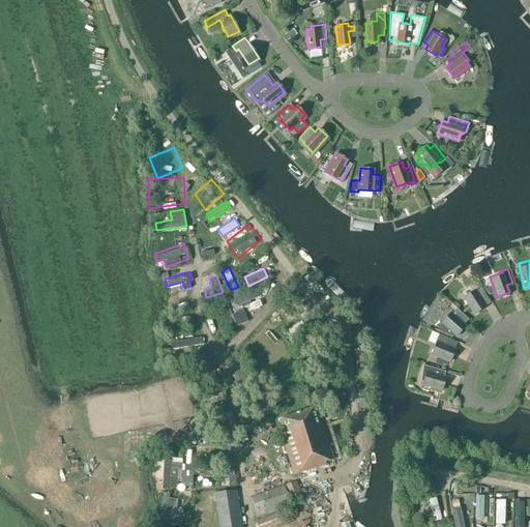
[(254,286),(233,294),(237,303),(240,301),(242,304),(247,302),(249,308),(262,302),(260,296),(252,300),(249,297),(258,294),(254,286)]
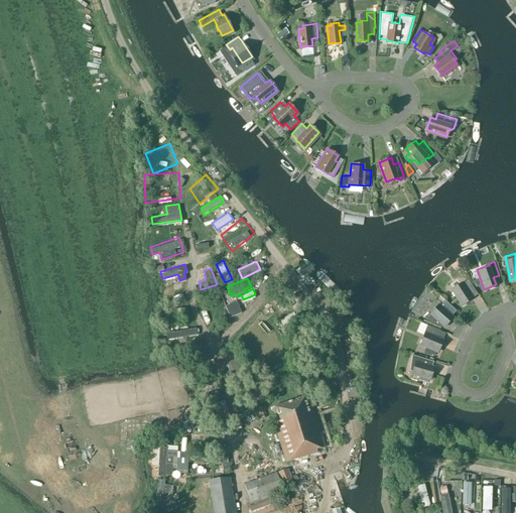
[(475,288),(468,278),(462,282),(452,288),(462,303),(472,297),(469,292),(475,288)]
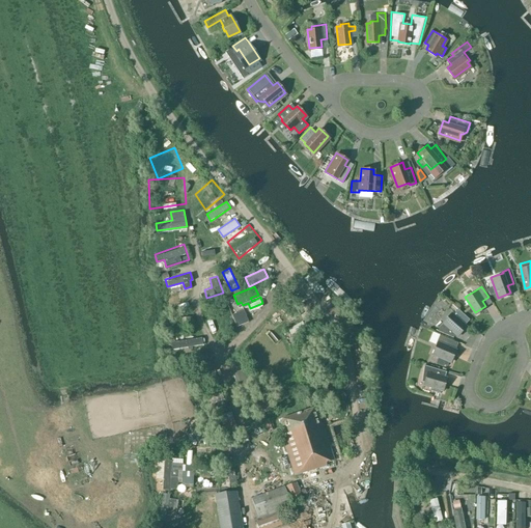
[(281,306),(284,311),(302,299),(298,294),(281,306)]
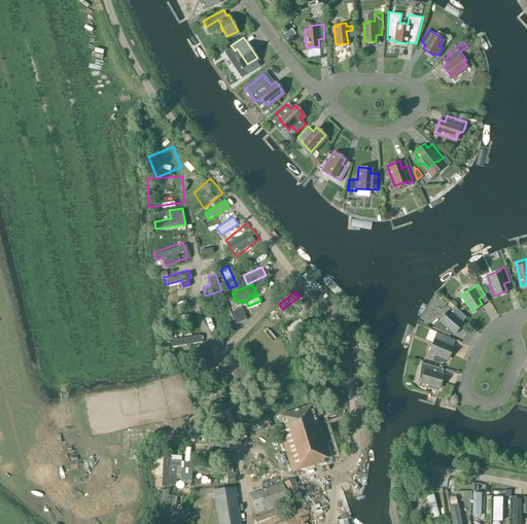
[(242,305),(230,310),(235,322),(236,321),(246,317),(242,305)]
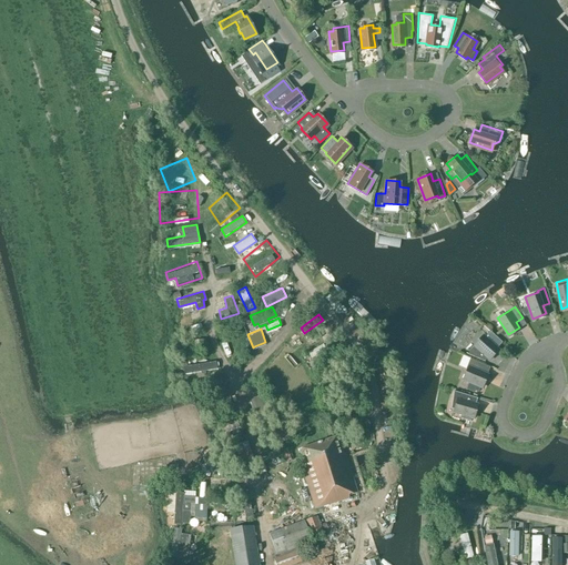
[(501,339),(490,329),(486,333),(483,331),(472,343),(488,359),(499,346),(496,344),(501,339)]
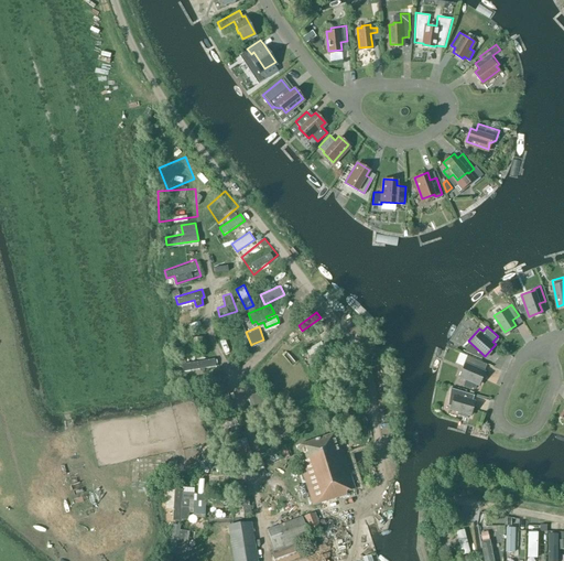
[(192,335),(193,346),(205,345),(204,334),(192,335)]
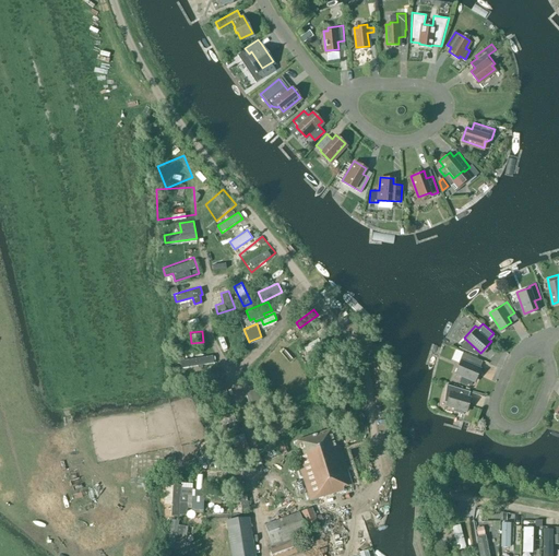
[(227,350),(223,334),(217,336),(222,351),(227,350)]
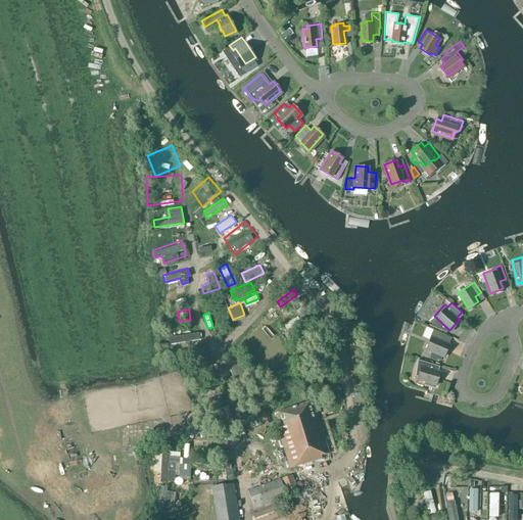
[(286,328),(300,320),(297,314),(282,322),(286,328)]
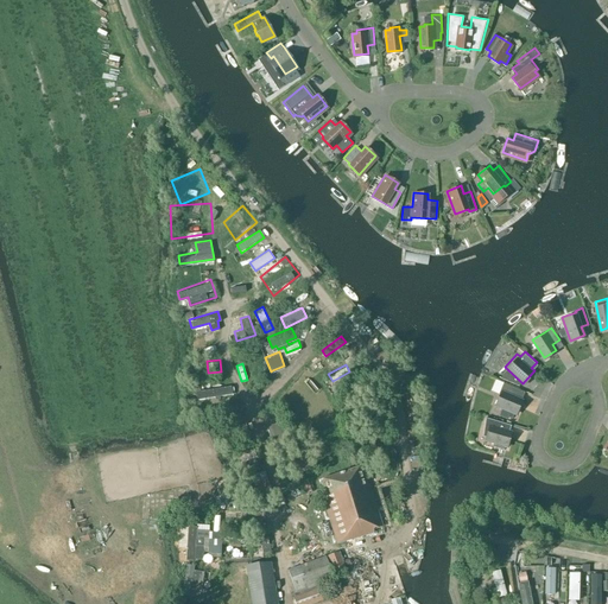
[(372,377),(349,389),(353,395),(375,383),(372,377)]
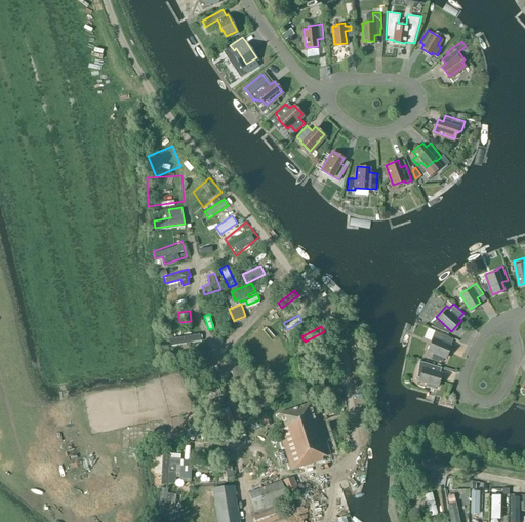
[(445,356),(451,343),(450,342),(452,336),(435,328),(427,349),(433,351),(431,357),(437,359),(438,358),(442,359),(443,355),(445,356)]
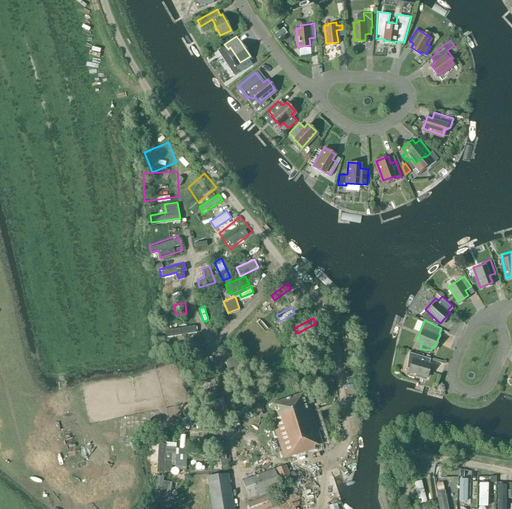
[(166,327),(167,335),(196,331),(195,323),(166,327)]
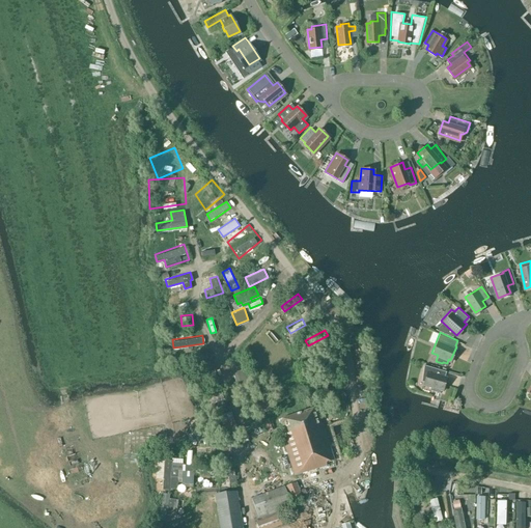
[(267,348),(256,355),(258,359),(270,353),(267,348)]
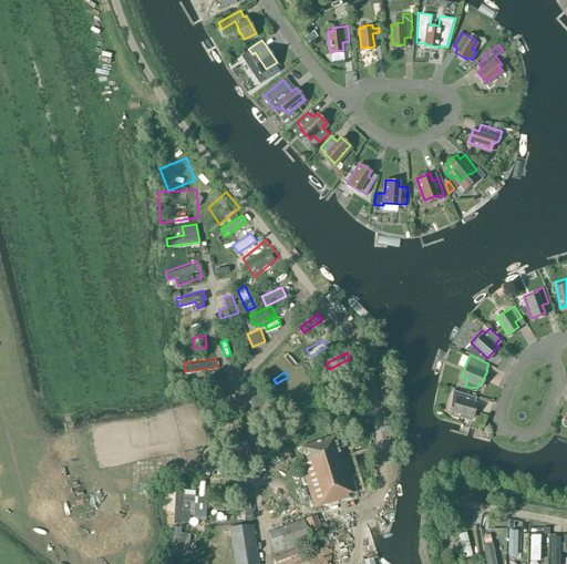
[(233,406),(228,387),(213,390),(215,402),(223,401),(224,408),(233,406)]
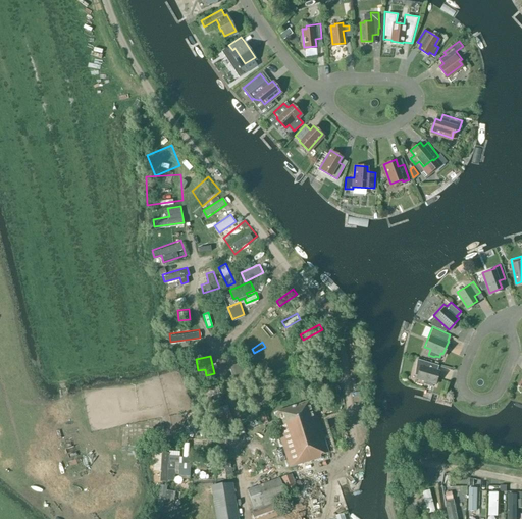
[(432,369),(434,362),(416,357),(414,373),(418,374),(417,376),(426,379),(425,382),(432,384),(433,381),(435,381),(438,370),(432,369)]
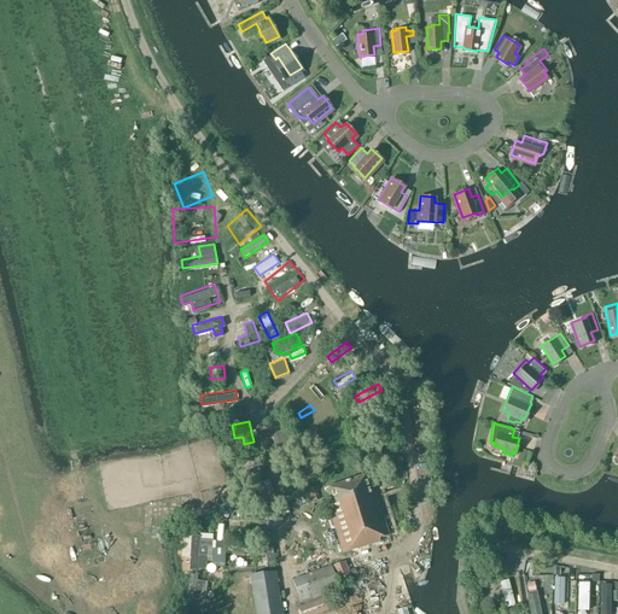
[(280,430),(270,433),(280,457),(289,454),(280,430)]
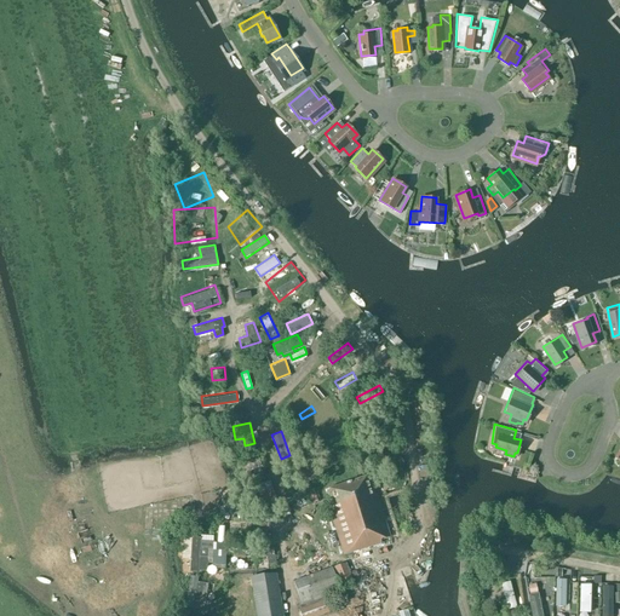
[(256,452),(235,459),(237,466),(248,462),(251,467),(258,465),(256,460),(259,459),(256,452)]
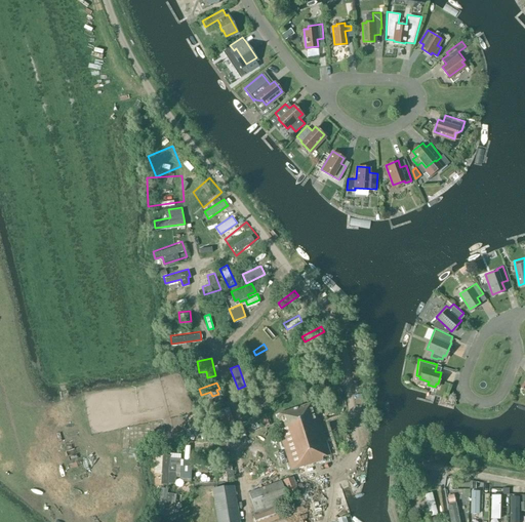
[(317,416),(315,411),(316,411),(313,401),(276,412),(280,424),(281,423),(282,426),(278,427),(291,468),(323,457),(322,456),(330,453),(318,416),(317,416)]
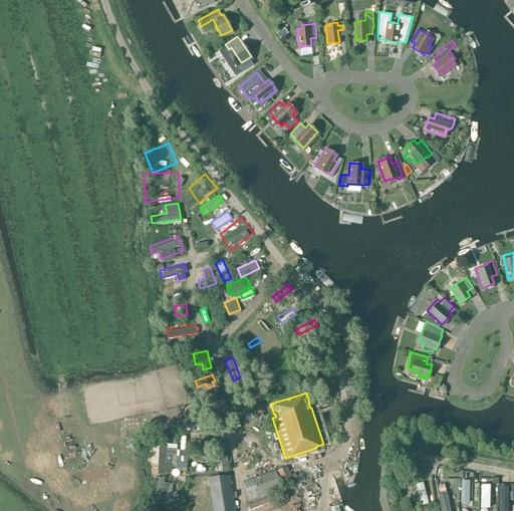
[(223,397),(212,400),(218,419),(228,416),(223,397)]
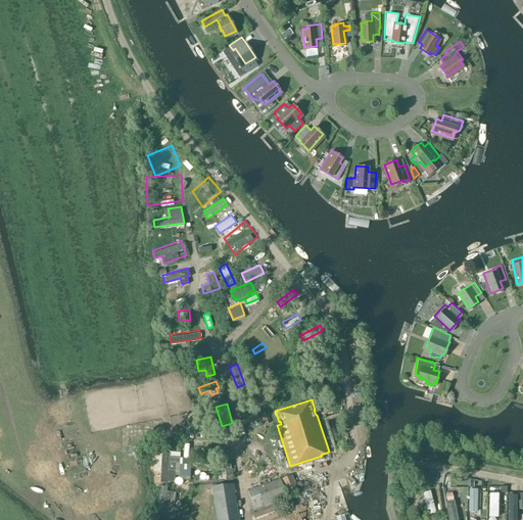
[(254,412),(257,424),(269,421),(266,409),(254,412)]
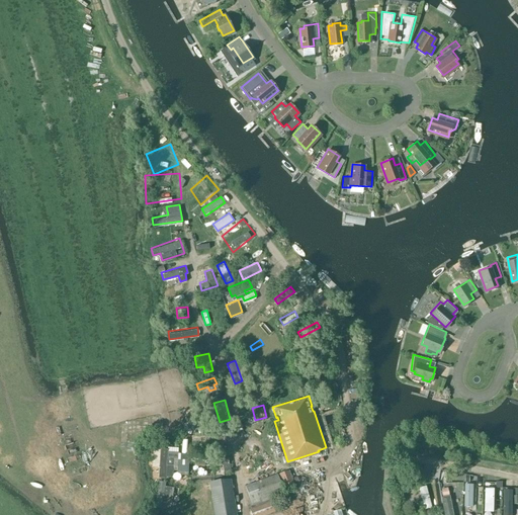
[(230,469),(225,443),(218,444),(220,454),(212,456),(214,465),(222,464),(223,470),(230,469)]
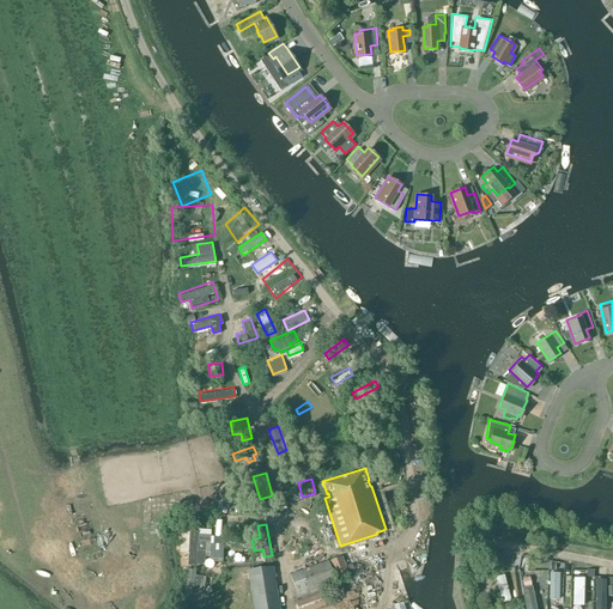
[(206,544),(189,544),(188,564),(206,564),(206,544)]
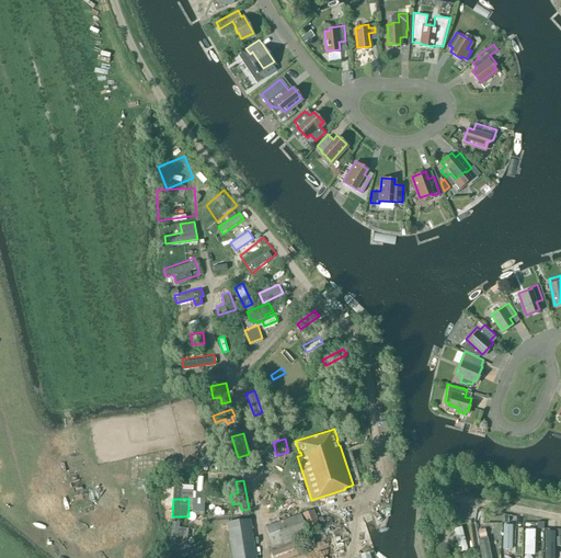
[(272,547),(284,543),(309,533),(307,528),(319,524),(312,508),(264,527),(272,547)]
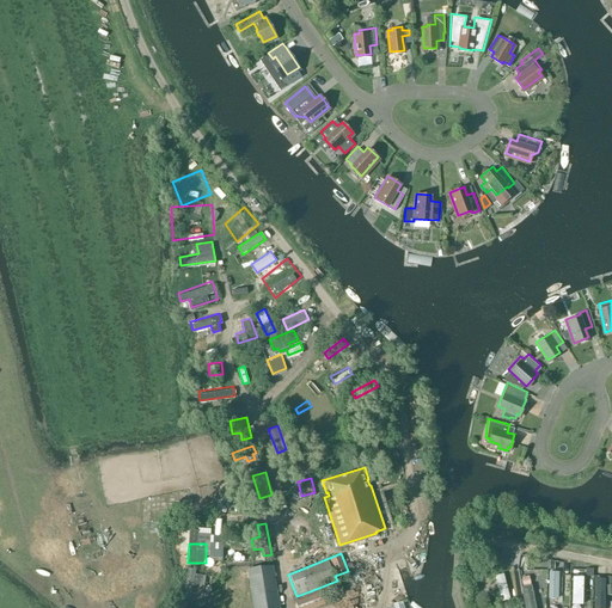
[(279,607),(271,563),(248,566),(254,607),(279,607)]
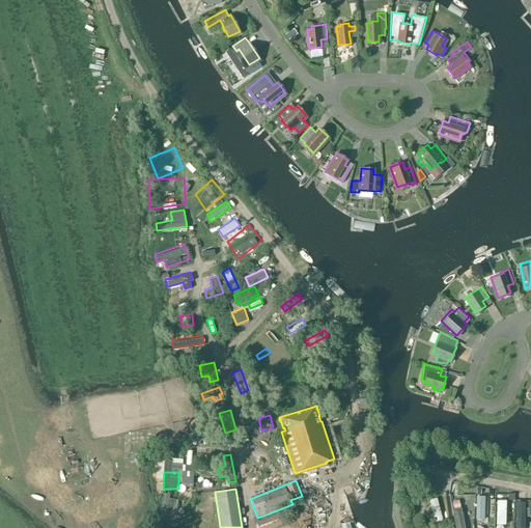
[(476,517),(485,517),(485,493),(477,492),(476,517)]
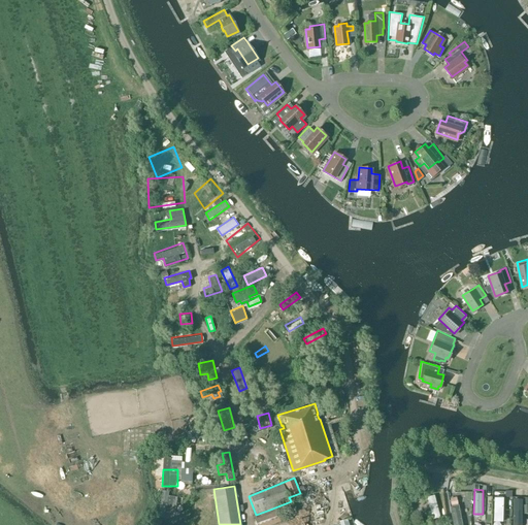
[(428,493),(433,516),(441,514),(435,491),(428,493)]
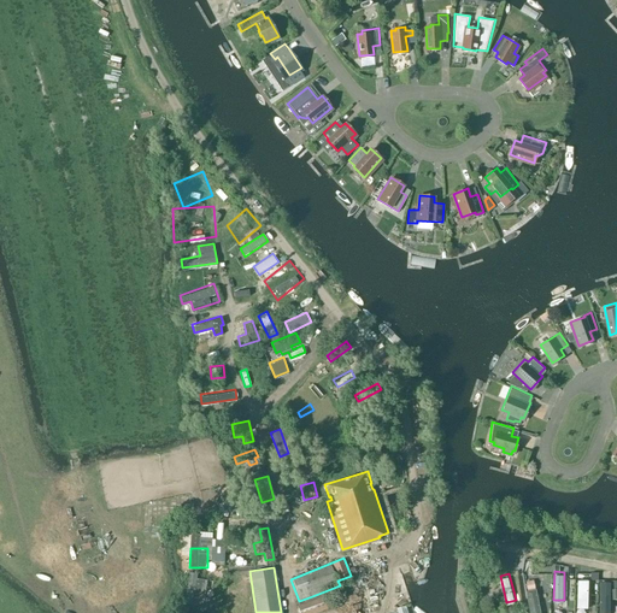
[(542,612),(535,576),(524,578),(532,612),(542,612)]
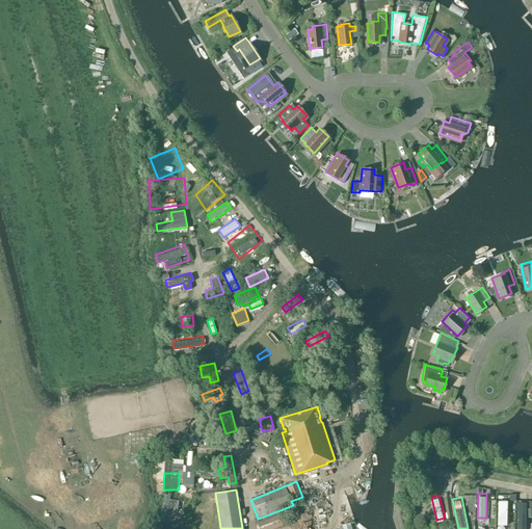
[(183,501),(162,498),(159,522),(166,523),(167,517),(180,518),(183,501)]
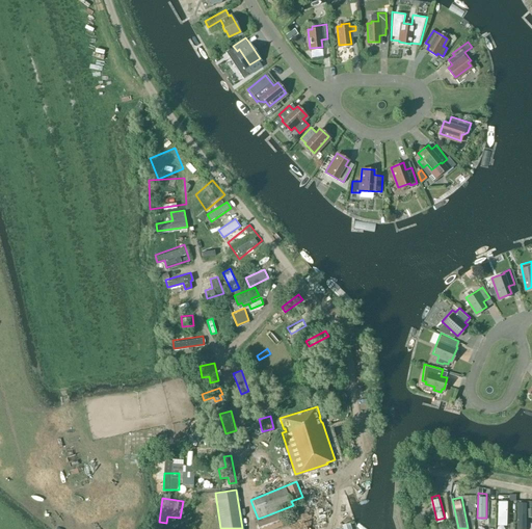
[(531,498),(519,498),(516,528),(528,528),(528,514),(531,513),(531,498)]
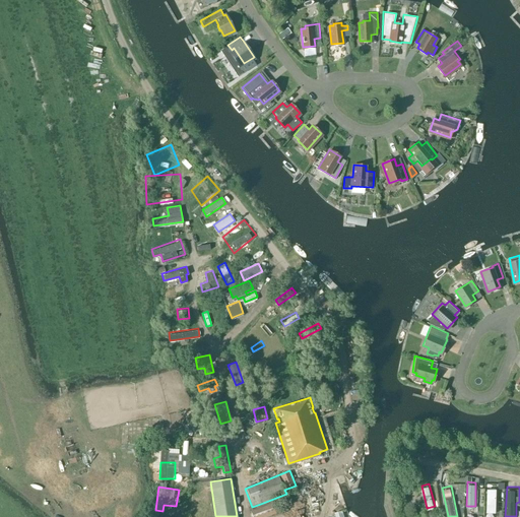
[(496,512),(496,489),(488,489),(486,512),(496,512)]
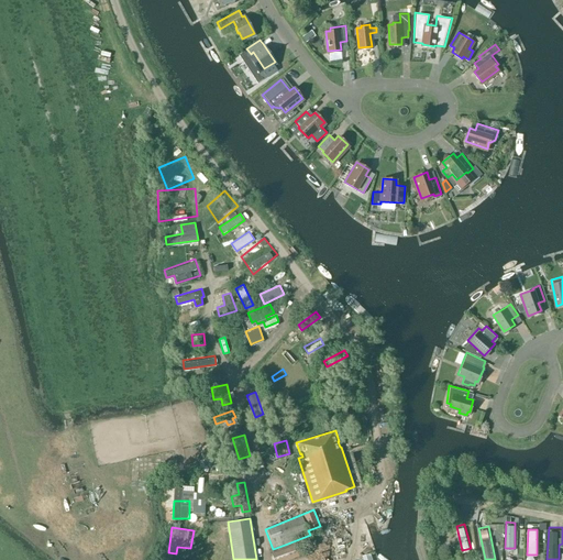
[(274,559),(284,559),(300,553),(296,542),(272,551),(274,559)]
